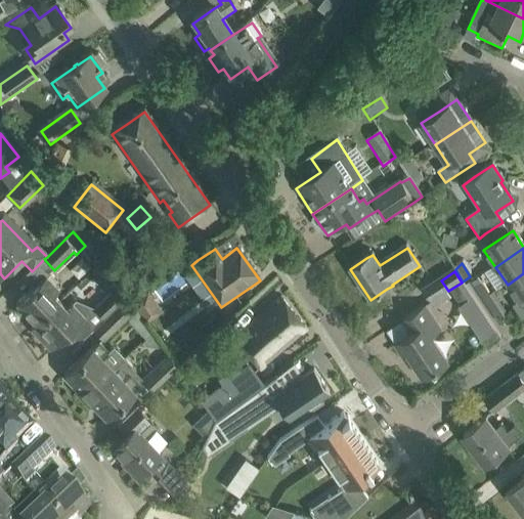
[(523,273),(508,285),(519,303),(523,299),(523,273)]
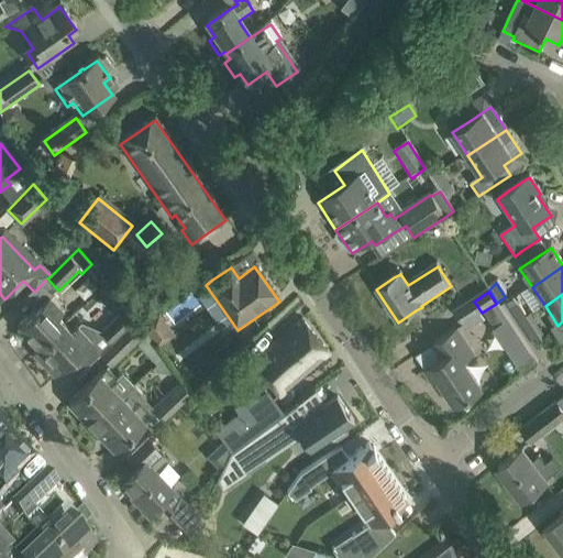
[(17,330),(37,352),(65,326),(58,319),(64,314),(50,298),(17,330)]
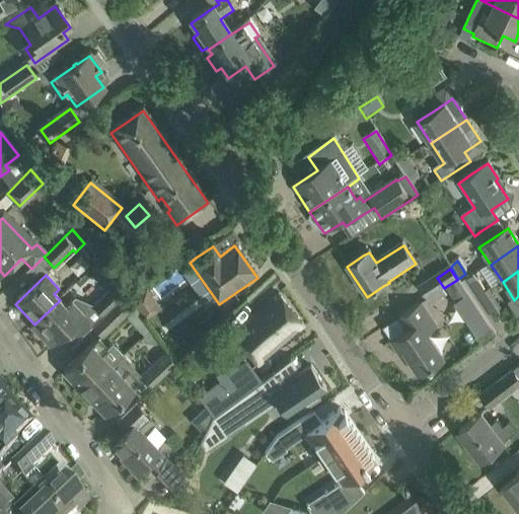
[(476,298),(484,293),(475,281),(468,286),(476,298)]
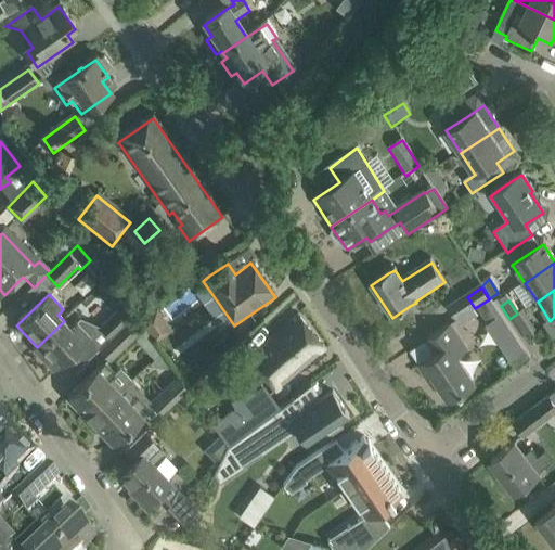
[(120,310),(100,329),(111,340),(125,327),(131,321),(120,310)]
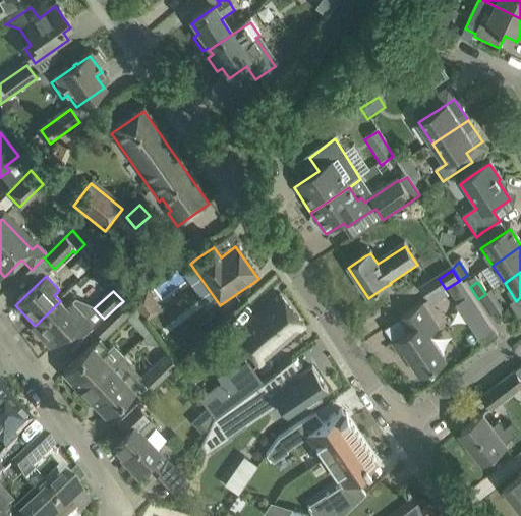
[(485,294),(478,299),(496,326),(508,318),(490,291),(485,294)]
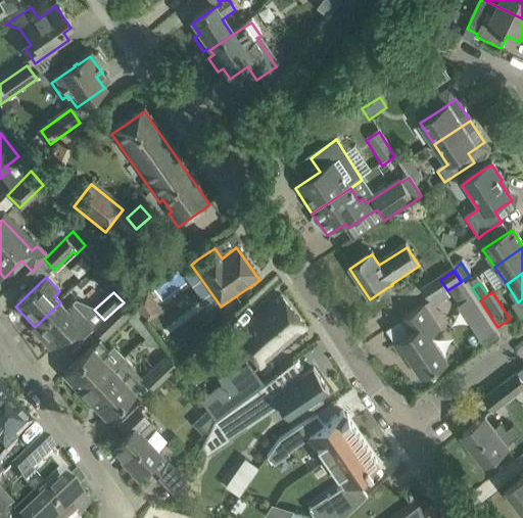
[(161,316),(147,295),(129,309),(145,327),(161,316)]
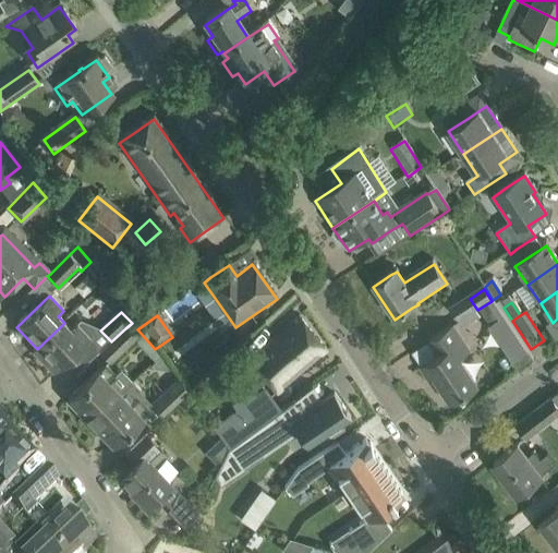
[(299,320),(281,334),(247,362),(276,393),(325,352),(299,320)]
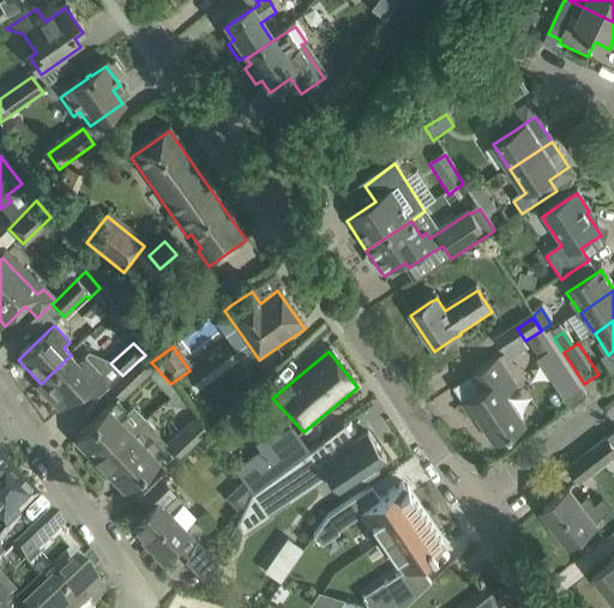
[(71,355),(41,384),(42,384),(36,390),(59,414),(101,374),(88,360),(80,366),(71,355)]
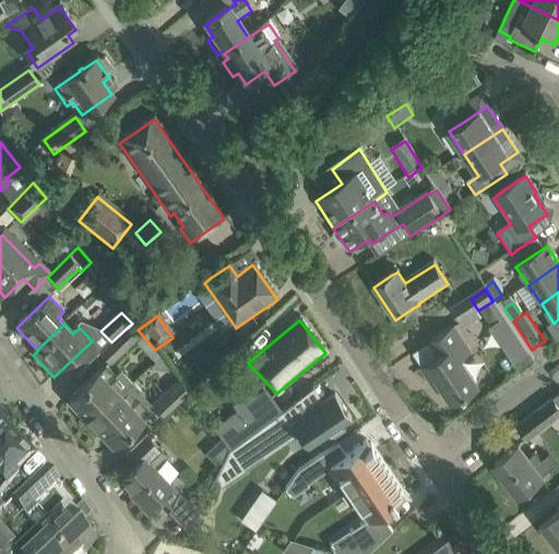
[(111,342),(102,353),(113,364),(137,340),(126,329),(111,342)]
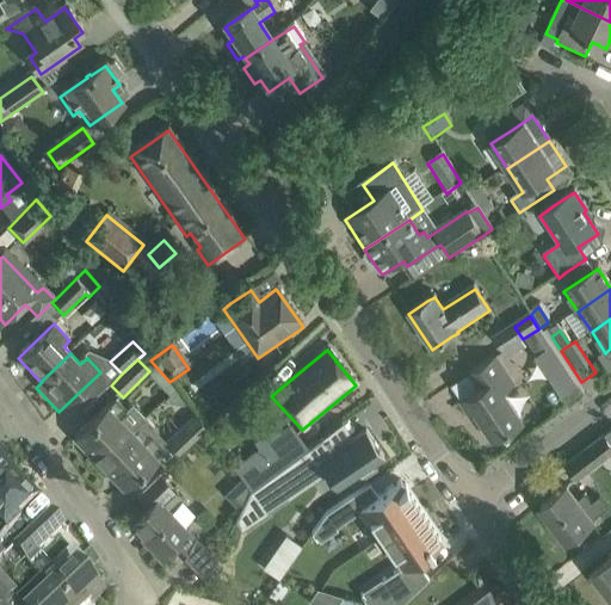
[(495,359),(491,363),(470,376),(481,391),(466,401),(493,444),(523,424),(510,403),(504,394),(513,388),(495,359)]
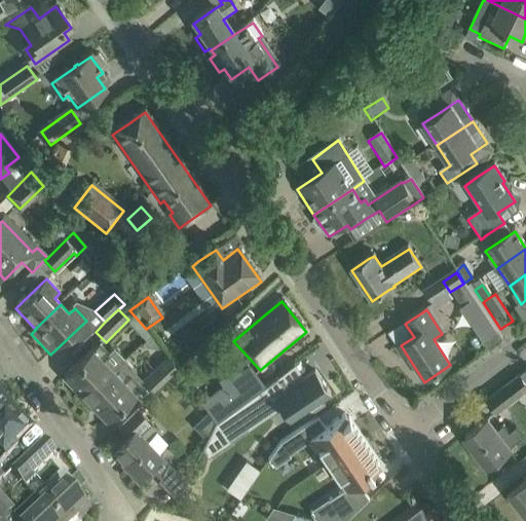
[(78,366),(64,380),(84,401),(115,372),(119,368),(123,363),(114,354),(109,359),(98,347),(78,366)]
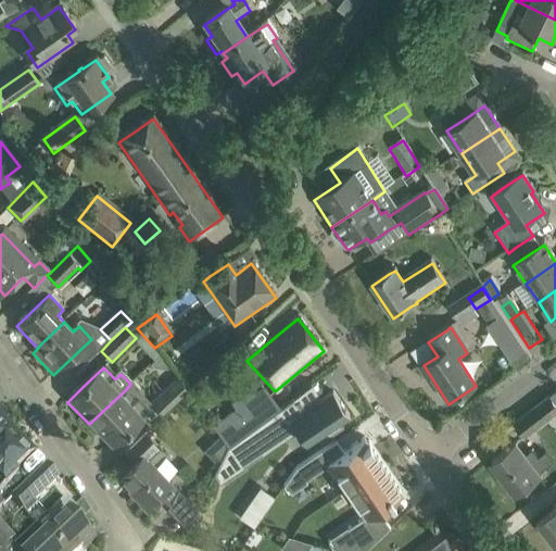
[(187,395),(176,383),(153,405),(164,416),(187,395)]
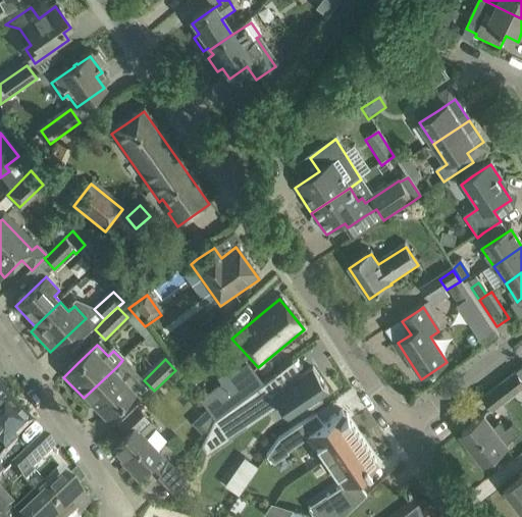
[(114,369),(84,398),(104,420),(119,406),(140,385),(132,376),(135,372),(122,360),(118,365),(114,369)]
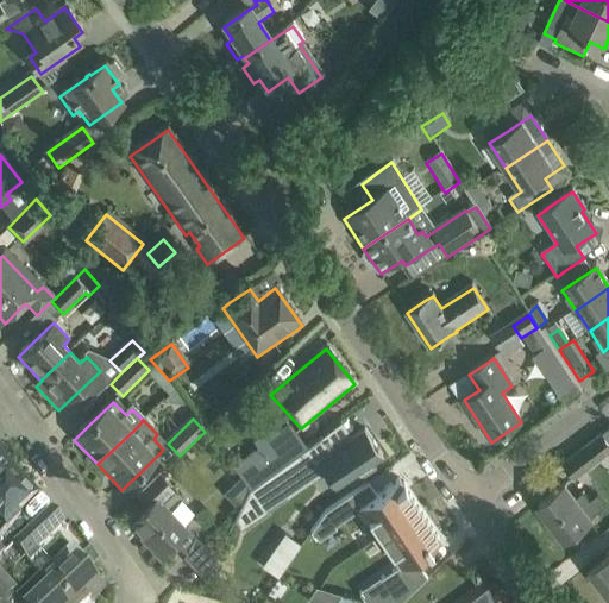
[(292,429),(237,471),(252,490),(306,448),(292,429)]
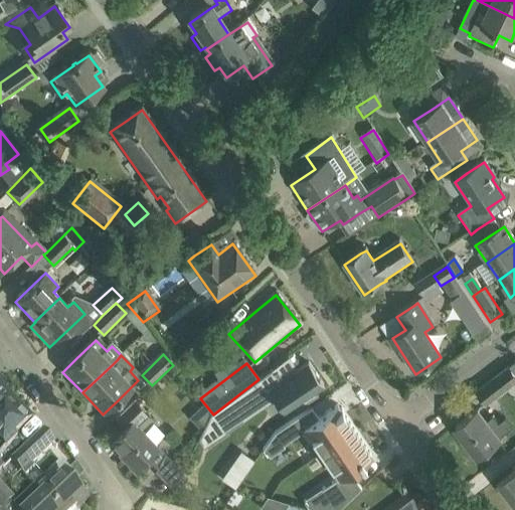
[(210,418),(198,442),(201,447),(223,432),(225,436),(242,423),(240,420),(273,399),(275,402),(283,415),(301,403),(303,407),(318,398),(315,394),(323,388),(308,366),(293,377),(292,375),(279,384),(271,372),(260,380),(213,416),(210,418)]
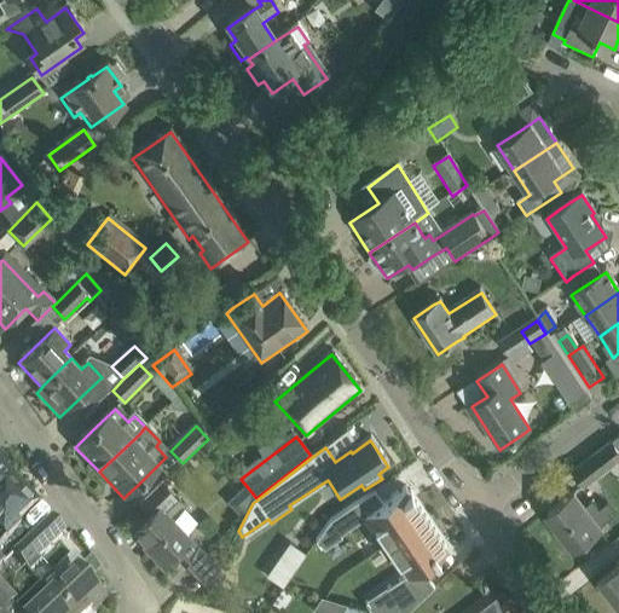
[(210,461),(218,454),(207,443),(195,454),(201,460),(210,461)]
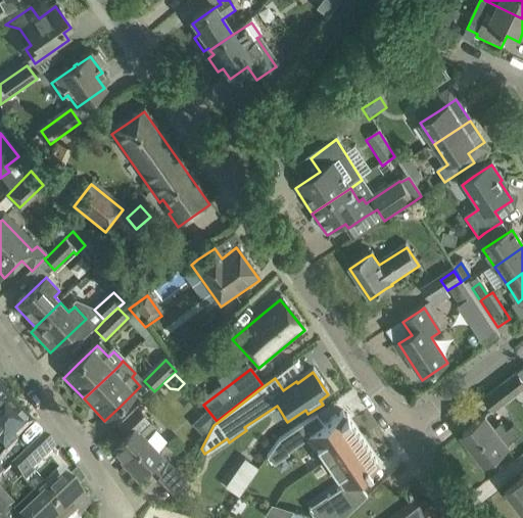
[(522,383),(517,375),(484,401),(494,413),(522,390),(522,383)]
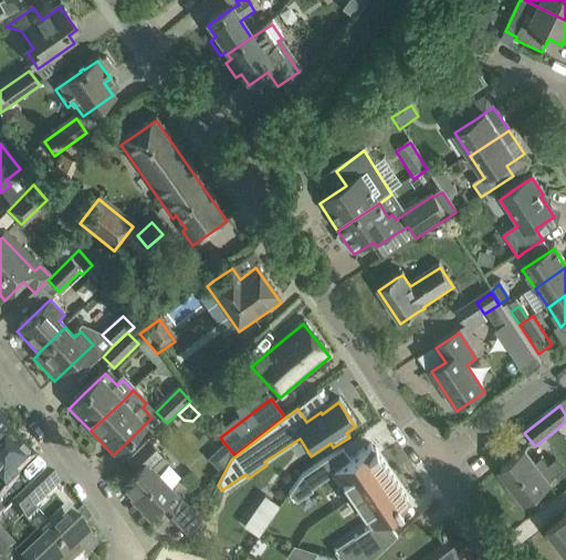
[(122,487),(135,500),(132,504),(149,524),(165,508),(159,503),(173,492),(155,473),(166,463),(146,443),(127,461),(138,472),(122,487)]
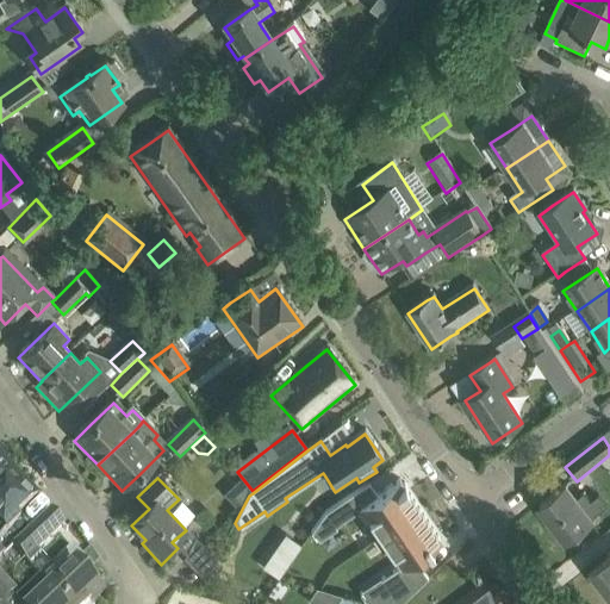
[(368,487),(325,516),(335,531),(361,514),(380,542),(419,515),(405,493),(406,492),(404,487),(403,489),(399,484),(377,499),(368,487)]
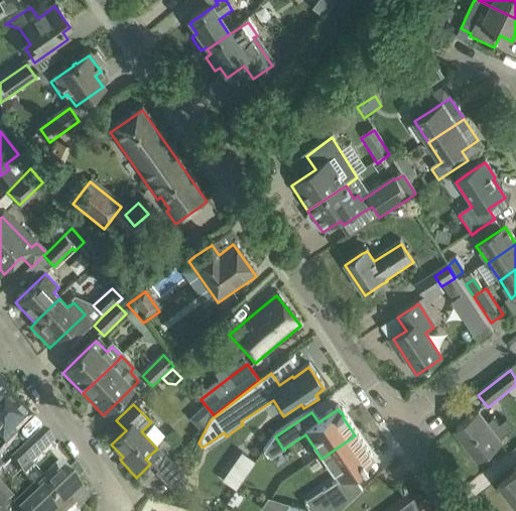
[(2,413),(0,414),(0,461),(16,444),(13,441),(31,425),(20,413),(11,422),(2,413)]
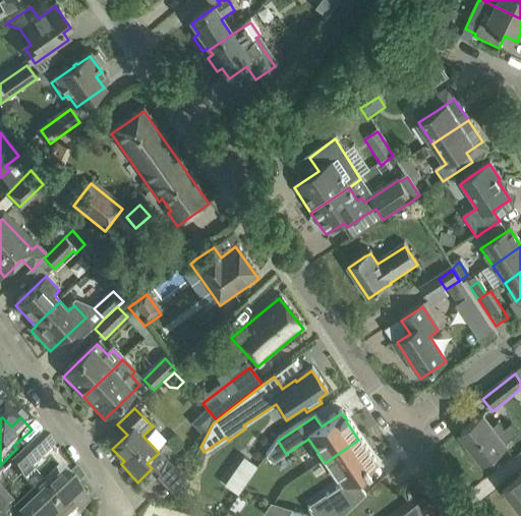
[(499,436),(496,433),(483,417),(461,435),(483,463),(506,446),(518,436),(511,425),(499,436)]
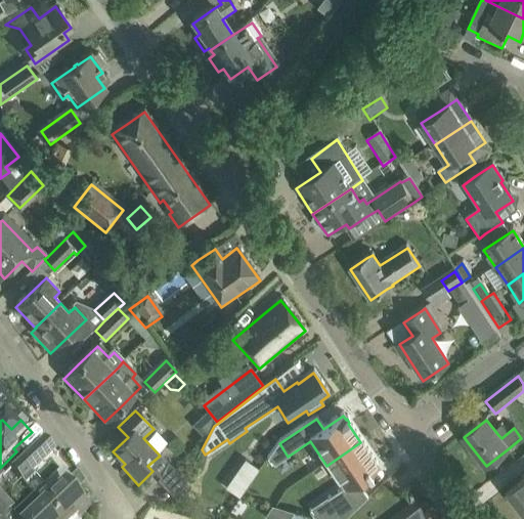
[(360,442),(326,466),(344,490),(337,495),(326,502),(338,518),(348,518),(367,501),(356,484),(367,476),(368,478),(372,476),(370,474),(379,469),(360,442)]
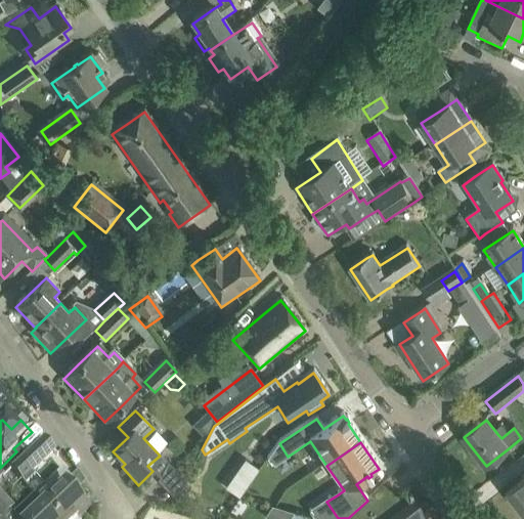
[(43,445),(29,459),(11,475),(22,486),(53,456),(43,445)]
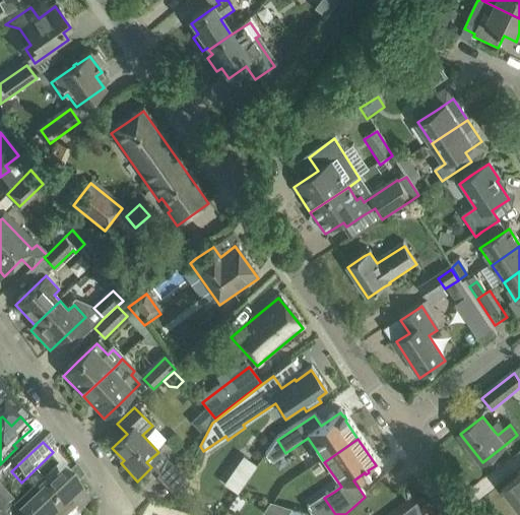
[(52,499),(44,506),(51,514),(82,514),(86,511),(72,496),(79,490),(61,471),(42,489),(52,499)]
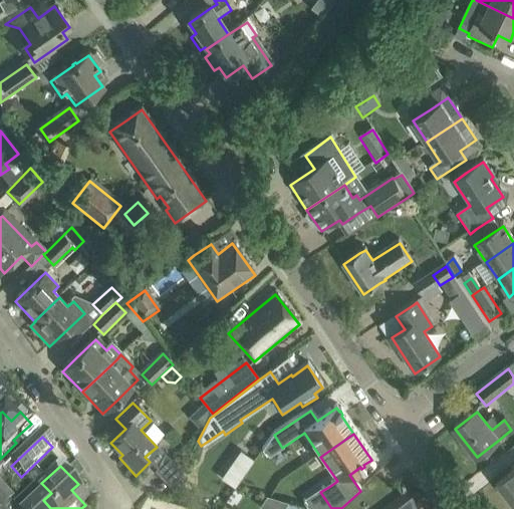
[(513,469),(512,471),(497,483),(513,505),(513,469)]
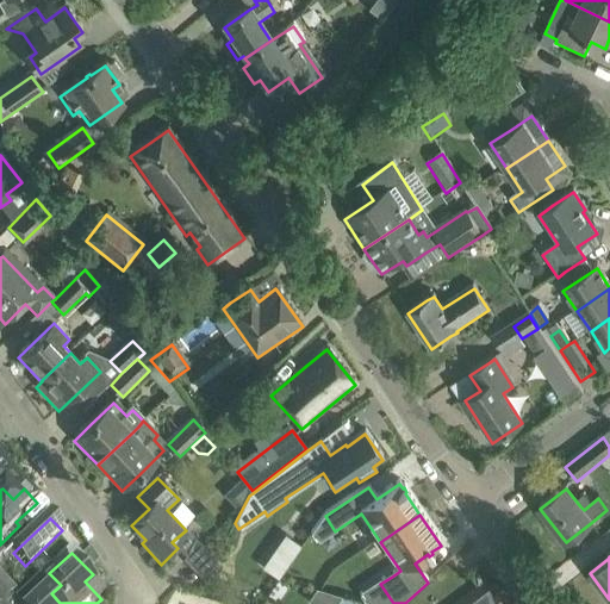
[(0,581),(0,603),(8,603),(14,598),(0,581)]
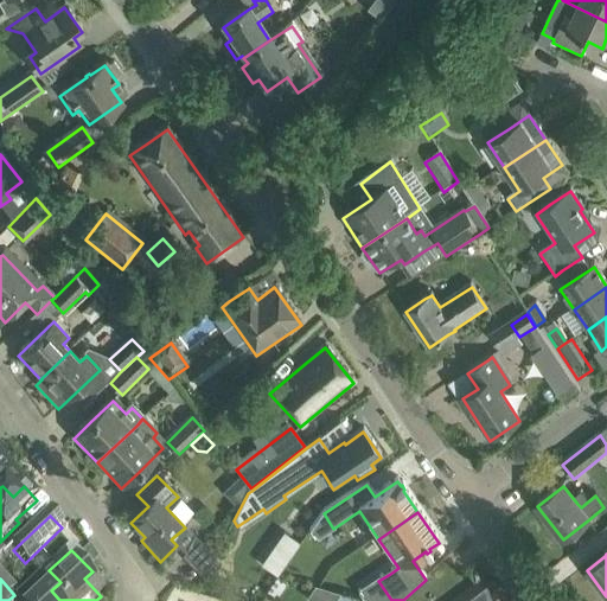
[(59,600),(51,590),(39,580),(17,600),(59,600)]
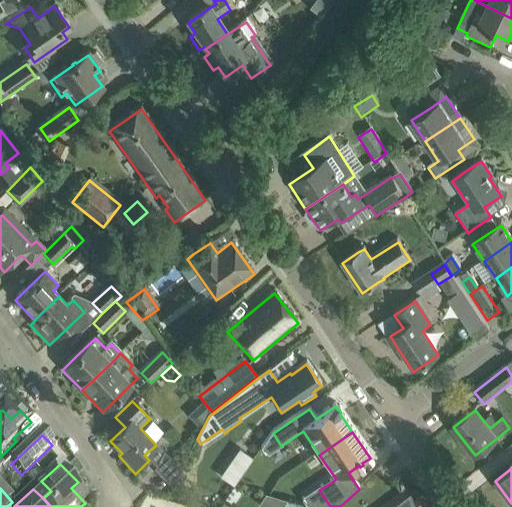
[(285,506),(286,504),(266,496),(262,506),(285,506)]
